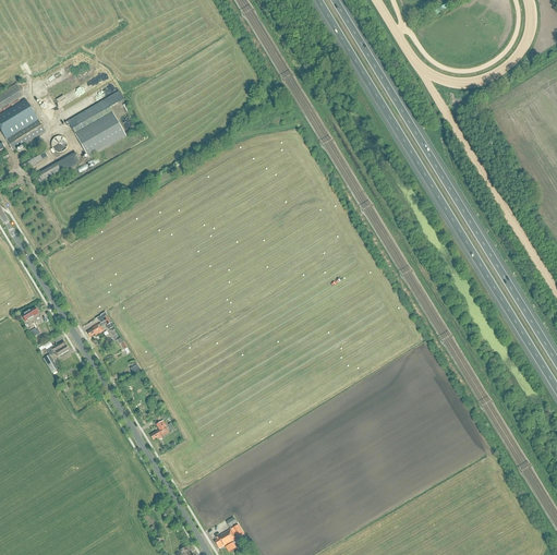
[(11,45),(20,63),(29,59),(21,40),(11,45)]
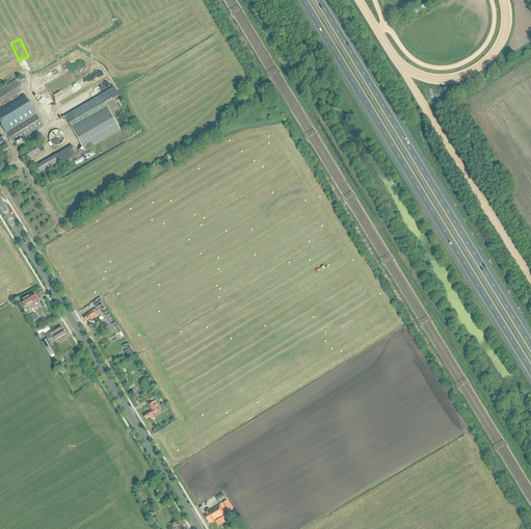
[(35,83),(46,83),(45,75),(35,76),(35,83)]
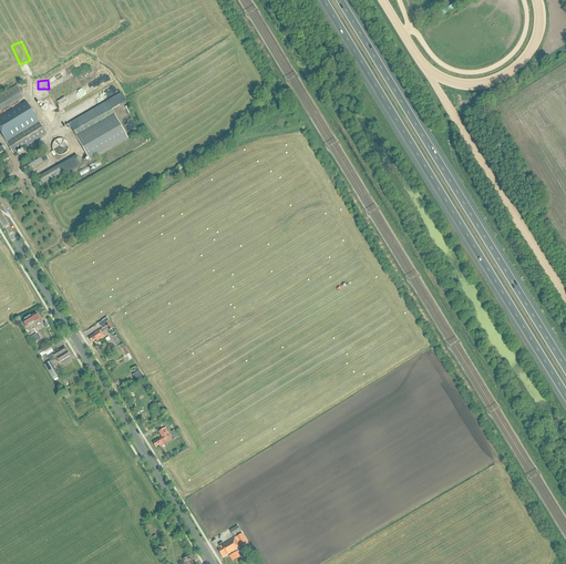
[(102,98),(122,88),(119,81),(99,91),(102,98)]
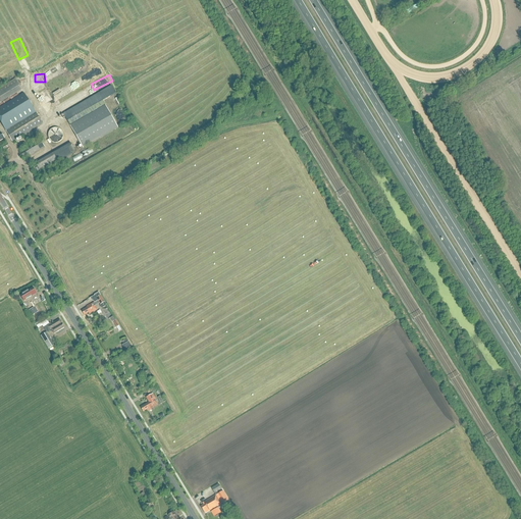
[(0,98),(20,86),(14,76),(0,84),(0,98)]
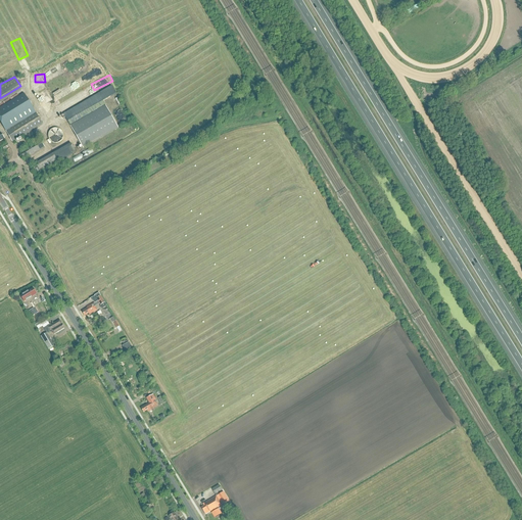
[(61,111),(67,123),(103,103),(101,99),(114,92),(109,84),(61,111)]
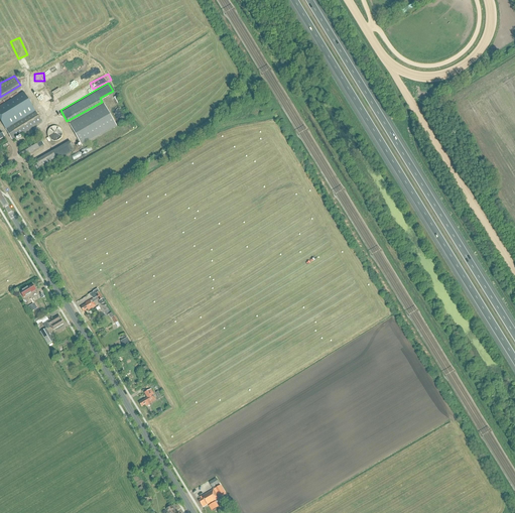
[(63,84),(56,87),(60,95),(71,90),(68,86),(66,87),(63,84)]
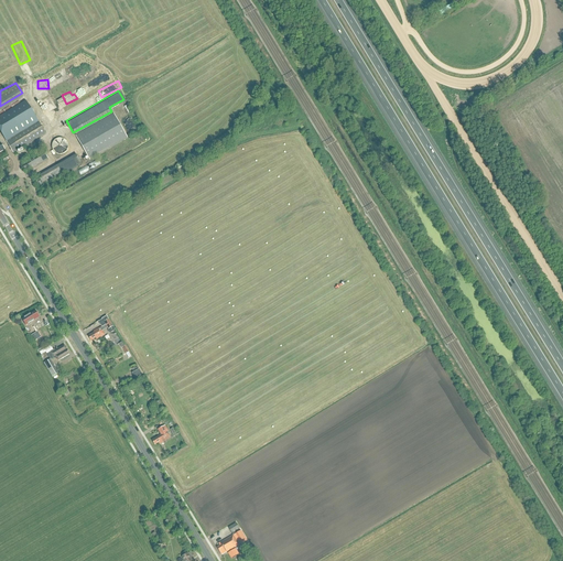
[(100,98),(97,94),(83,103),(85,107),(100,98)]
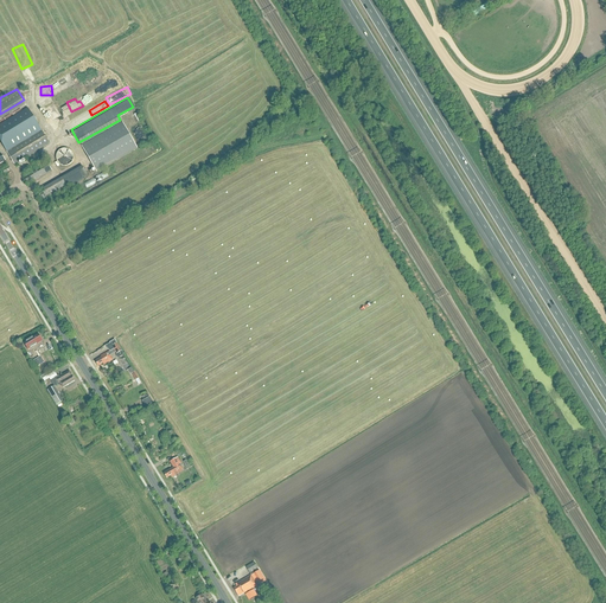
[(40,129),(42,129),(27,106),(0,121),(0,139),(13,161),(48,140),(40,129)]
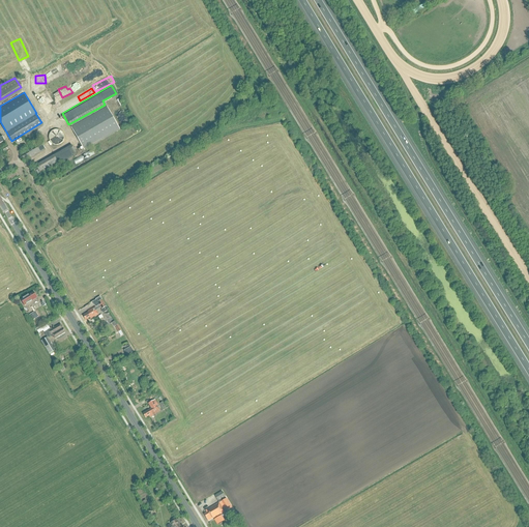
[(57,105),(61,100),(55,94),(51,98),(57,105)]
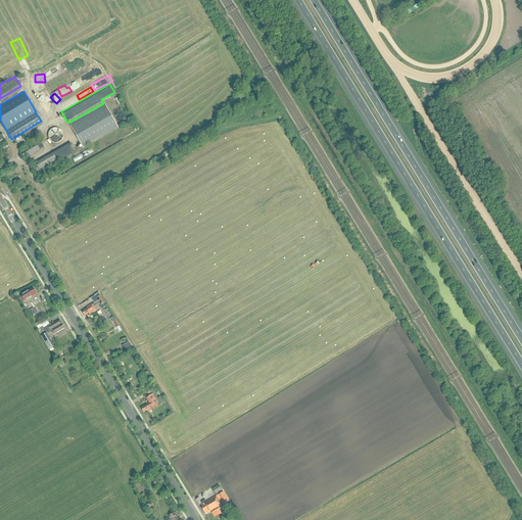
[(68,124),(81,145),(115,126),(103,104),(68,124)]
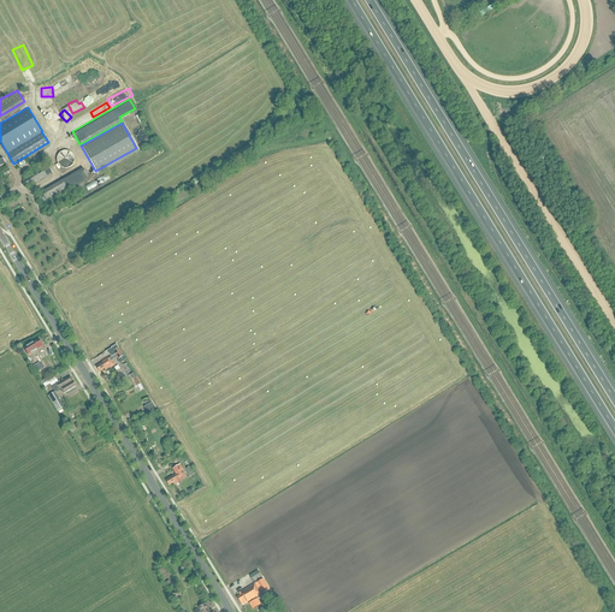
[(74,158),(74,156),(74,155),(72,154),(72,153),(71,153),(71,152),(70,150),(69,150),(69,149),(67,149),(66,149),(65,149),(63,149),(61,149),(60,150),(59,150),(59,152),(58,152),(58,153),(57,154),(57,155),(57,156),(57,158),(57,159),(57,160),(57,161),(58,161),(58,162),(59,164),(60,164),(60,165),(61,165),(63,165),(63,166),(64,166),(65,166),(66,166),(67,165),(69,165),(70,164),(71,164),(71,162),(72,161),(72,160),(74,159),(74,158)]
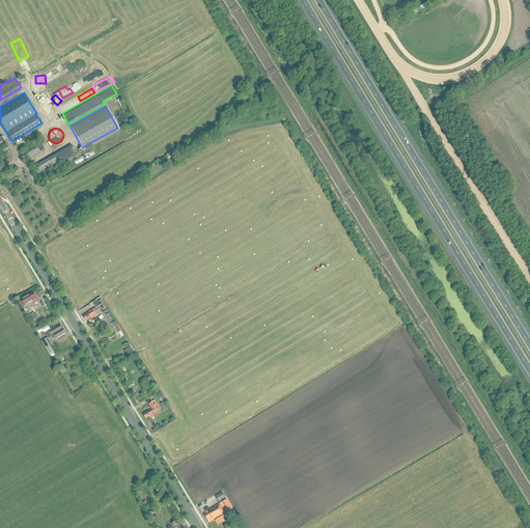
[(22,160),(39,149),(45,146),(40,140),(35,142),(19,153),(22,160)]
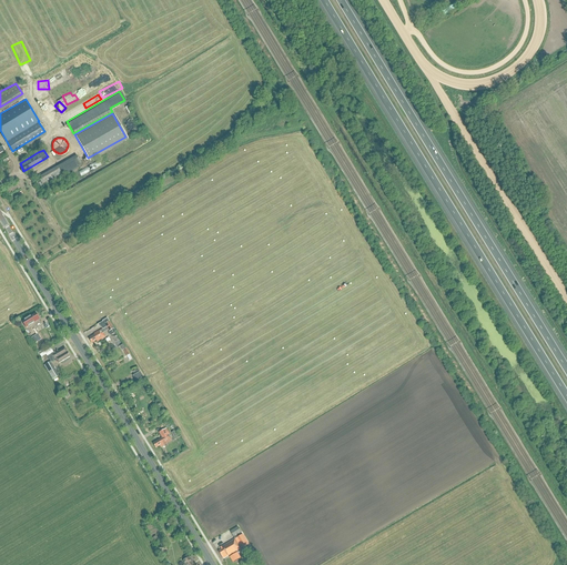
[(80,162),(74,152),(37,175),(42,185),(80,162)]
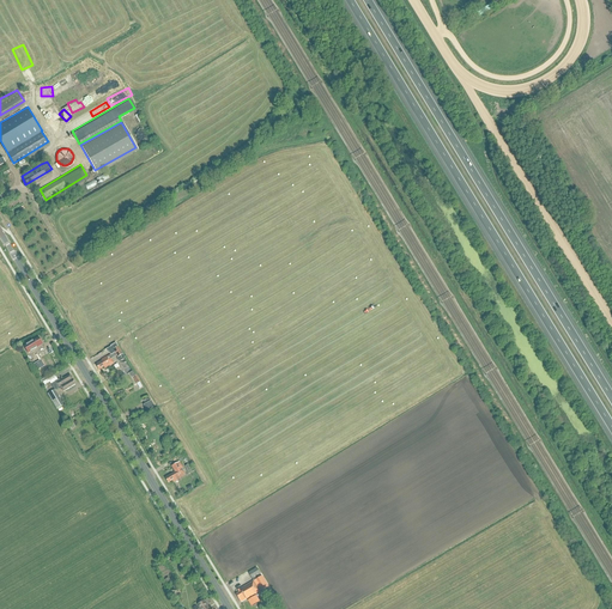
[(92,183),(114,174),(111,168),(90,178),(92,183)]
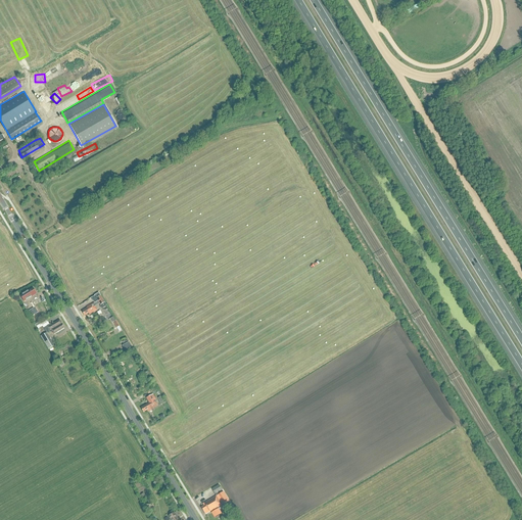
[(25,290),(19,293),(22,299),(28,296),(36,291),(32,285),(25,290)]
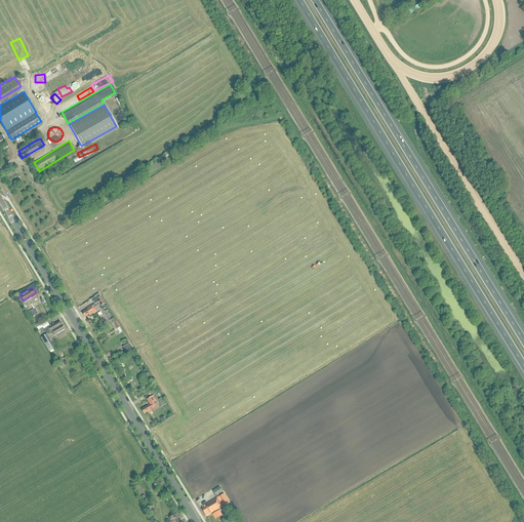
[(105,300),(101,294),(95,297),(99,304),(105,300)]
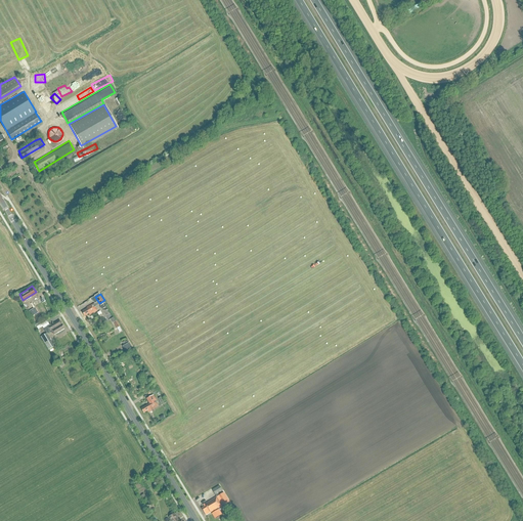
[(81,309),(84,314),(88,311),(89,313),(96,308),(94,305),(95,304),(94,301),(90,303),(87,305),(88,306),(81,309)]
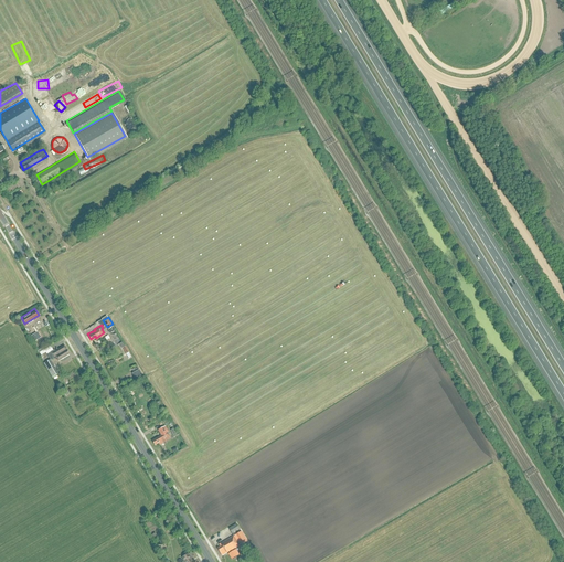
[(32,331),(29,333),(32,339),(36,337),(40,335),(36,329),(33,331),(32,331)]
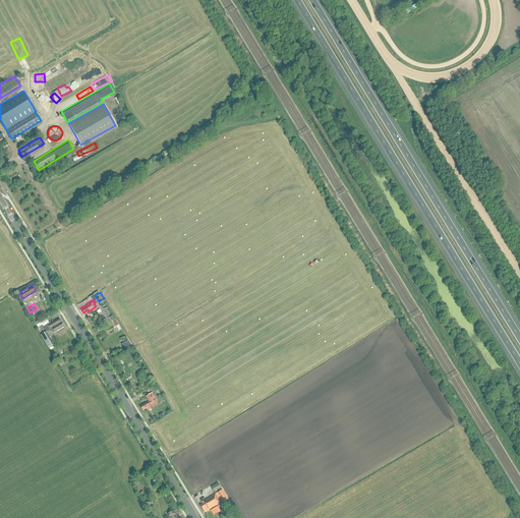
[(112,312),(109,314),(112,318),(115,324),(116,323),(117,323),(116,321),(114,317),(112,312)]
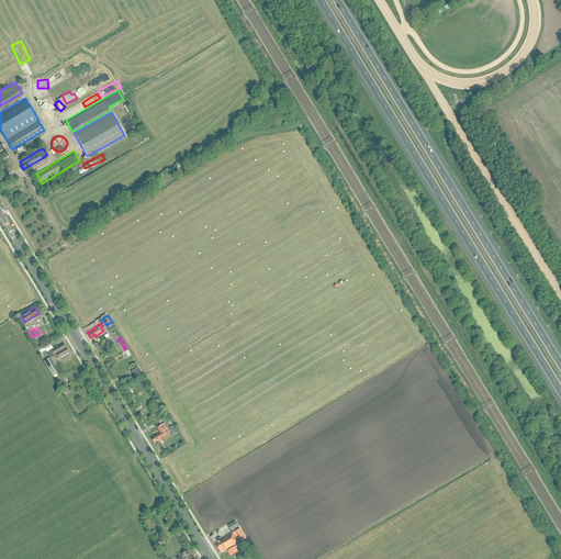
[(54,355),(55,354),(56,356),(68,349),(65,344),(65,345),(63,341),(54,345),(53,344),(45,348),(49,355),(53,354),(54,355)]
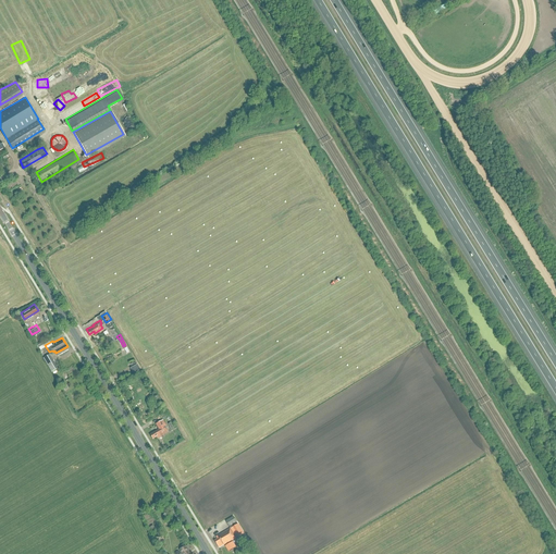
[(50,369),(51,369),(57,366),(49,352),(42,356),(50,369)]
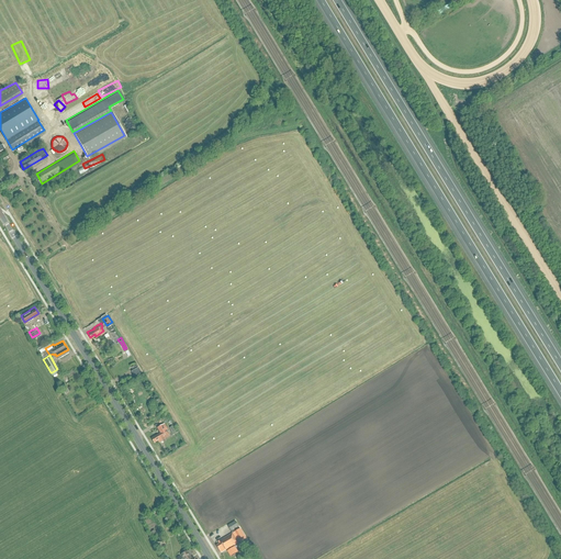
[(137,365),(131,369),(134,375),(141,370),(137,365)]
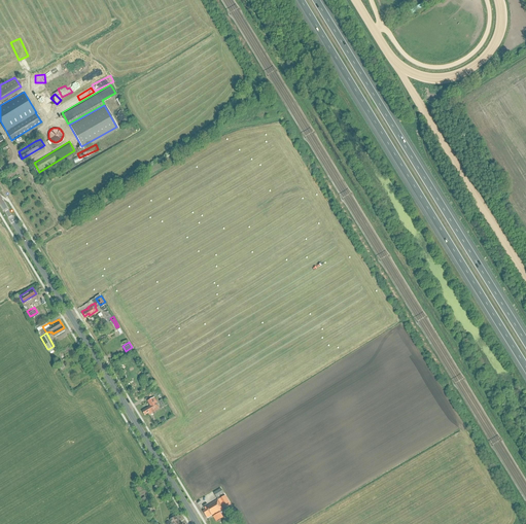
[(136,375),(142,380),(145,376),(138,372),(136,375)]
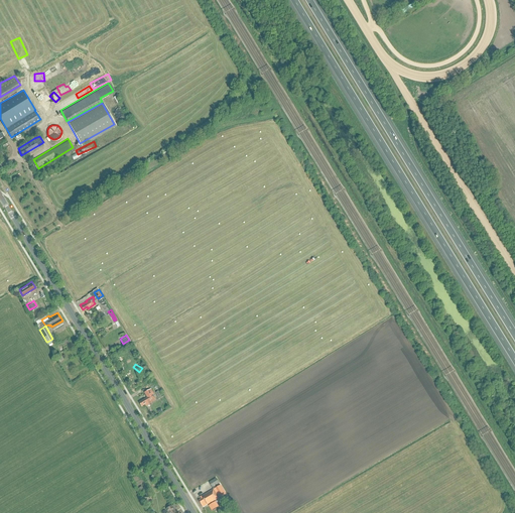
[(155,397),(152,392),(153,392),(150,387),(144,391),(146,395),(138,400),(140,404),(143,402),(144,403),(155,397)]
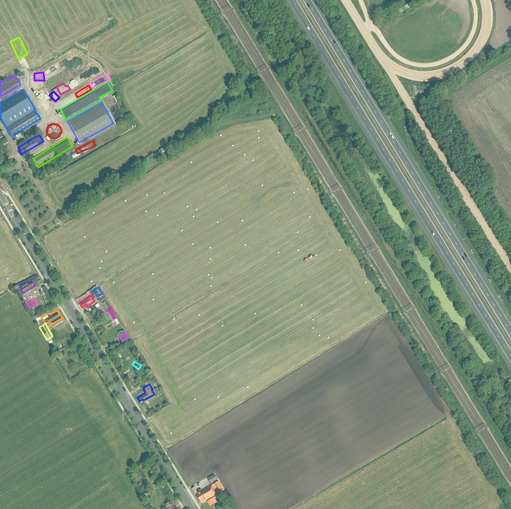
[(211,483),(216,492),(223,487),(218,479),(217,479),(213,472),(206,476),(211,483)]
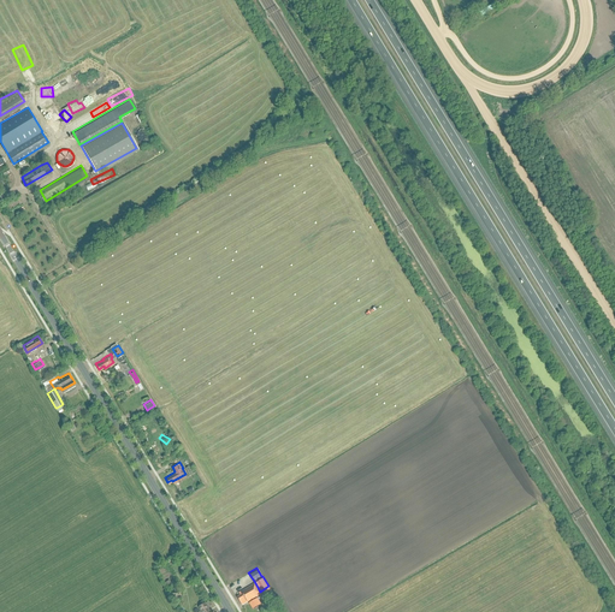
[(241,602),(260,592),(254,581),(243,587),(244,588),(241,590),(236,594),(241,602)]
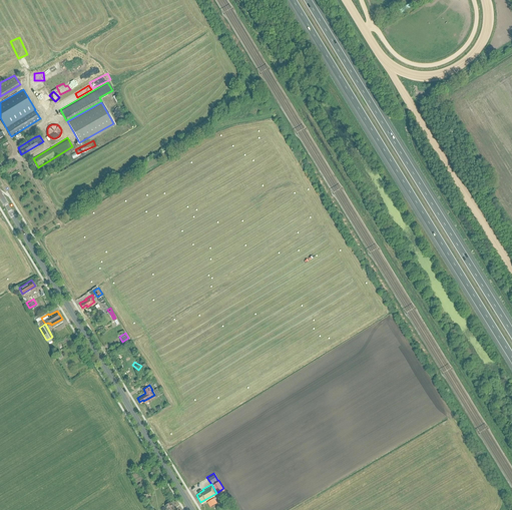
[(166,509),(177,509),(175,506),(173,508),(169,501),(164,504),(167,509),(166,509)]
